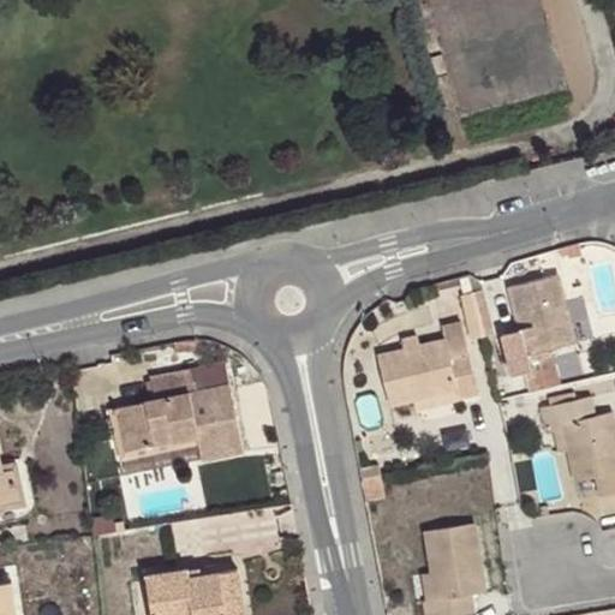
[(531,364),(556,357),(553,347),(575,341),(568,314),(557,274),(509,287),(520,329),(503,334),(513,372),(525,370),(527,381),(535,378),(531,364)]
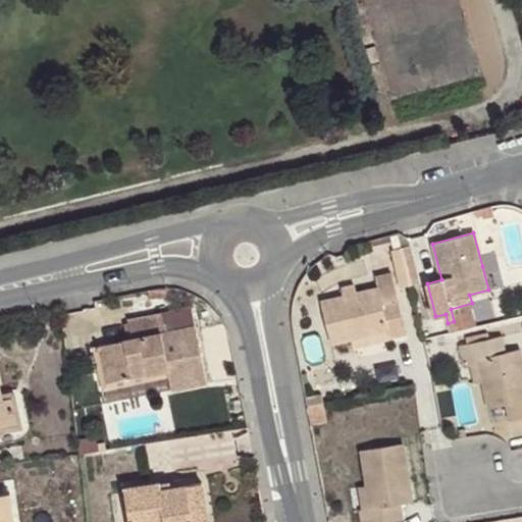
[(407,238),(398,233),(401,249),(410,247),(407,238)]
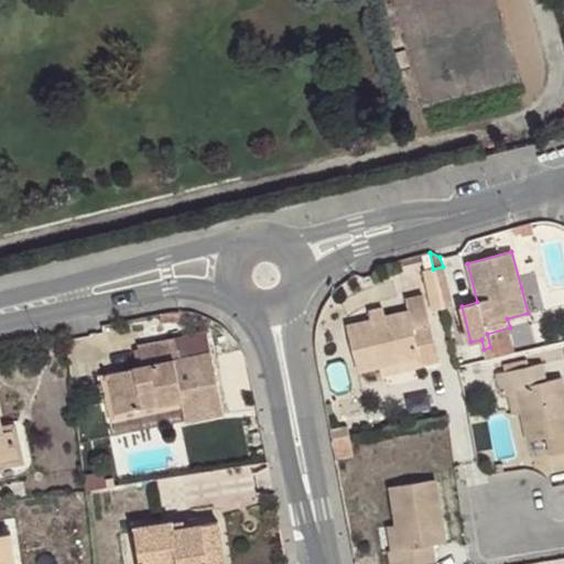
[(443,267),(433,269),(441,296),(444,307),(452,306),(443,267)]
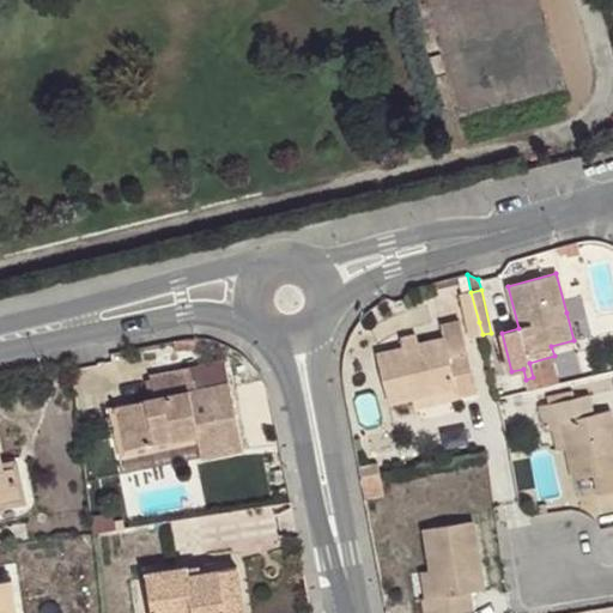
[(479,322),(471,292),(459,293),(467,325),(479,322)]
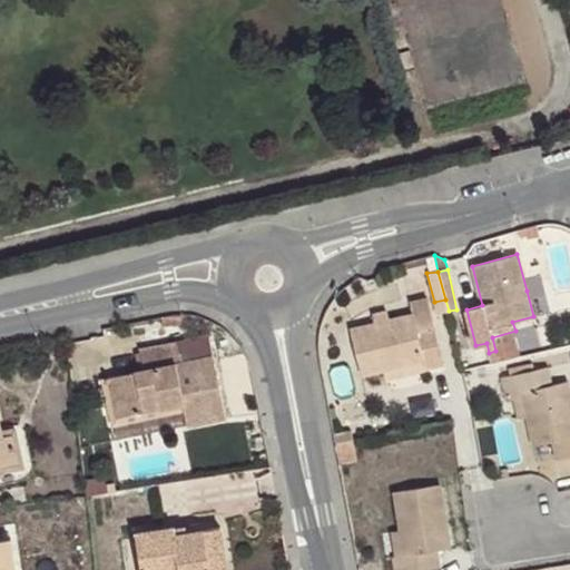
[(527,291),(533,316),(542,315),(536,288),(527,291)]
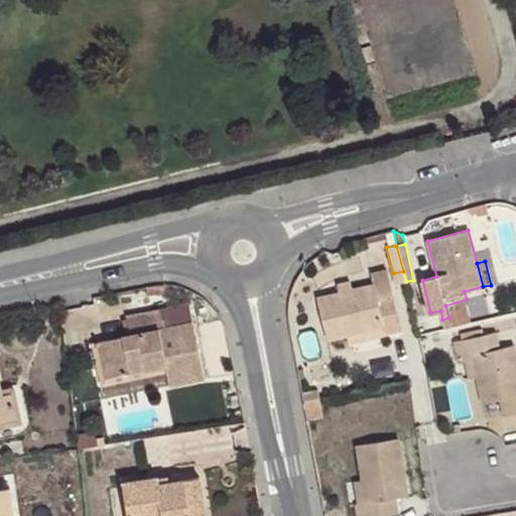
[(328,340),(347,335),(384,326),(386,334),(402,330),(388,271),(372,275),(374,284),(353,290),(339,293),(317,298),(328,340)]
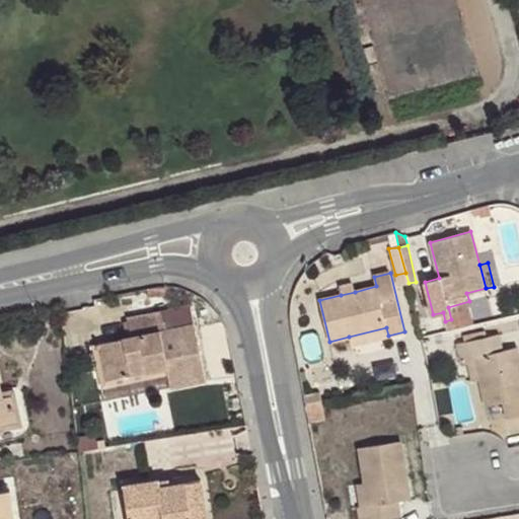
[(339,288),(341,295),(355,292),(353,284),(339,288)]
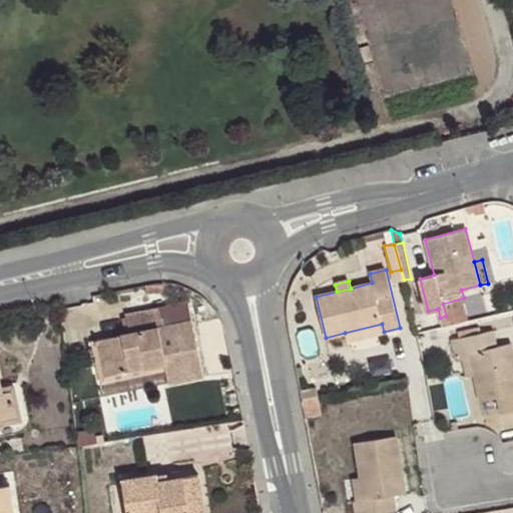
[(449,327),(470,321),(464,298),(443,304),(446,316),(449,327)]
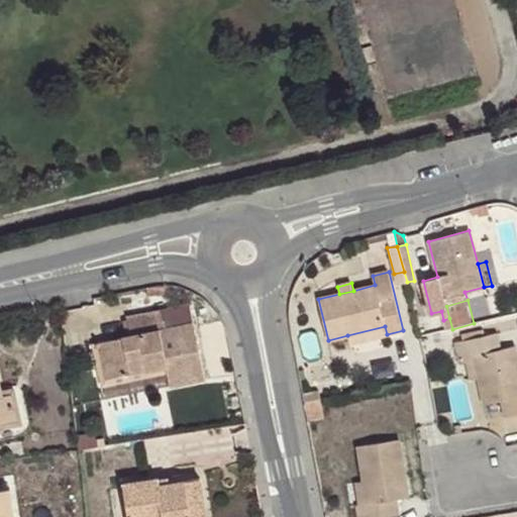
[(483,301),(473,304),(477,316),(486,312),(483,301)]
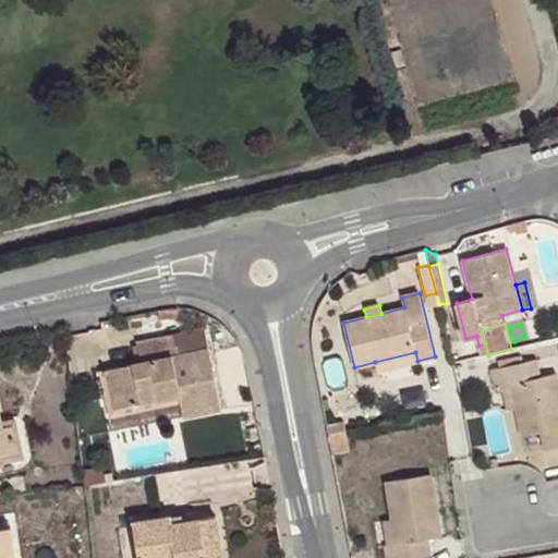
[(141,361),(107,368),(114,409),(179,396),(180,402),(183,417),(221,409),(208,348),(178,354),(173,335),(137,342),(141,361)]
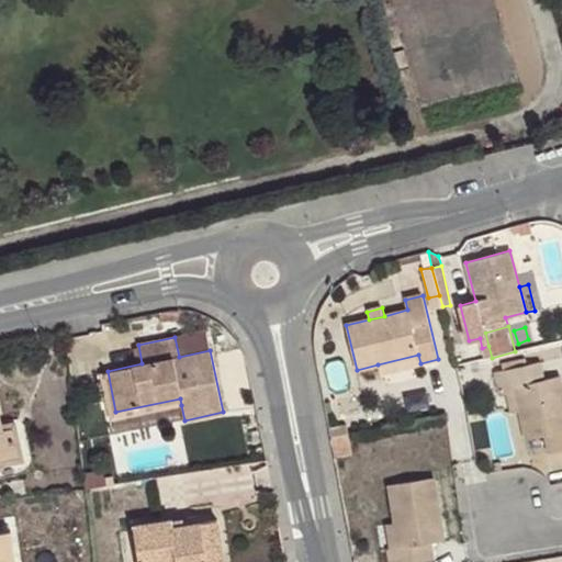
[(418,355),(378,364),(379,372),(420,363),(418,355)]
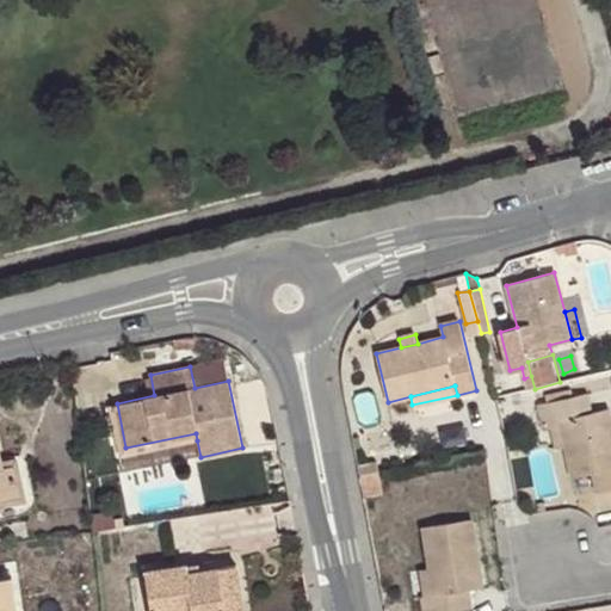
[(545,395),(548,402),(571,397),(569,389),(545,395)]
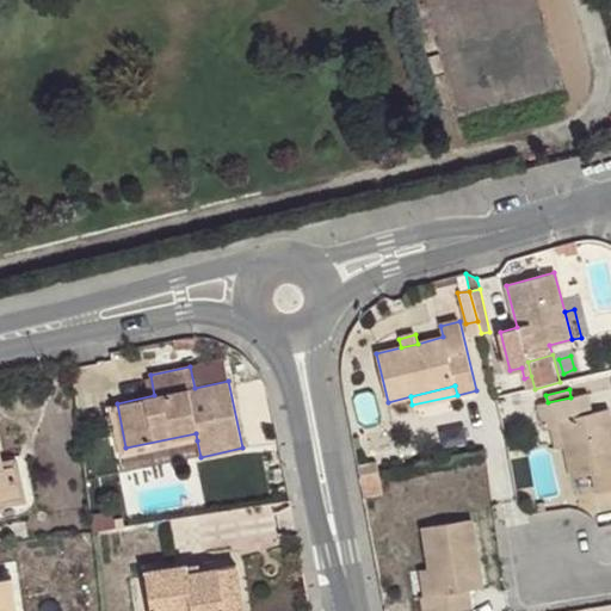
[(580,414),(593,412),(590,393),(575,396),(580,414)]
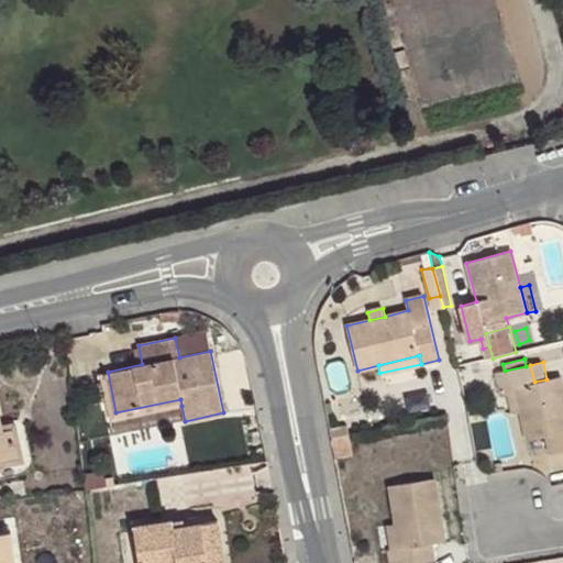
[(498,390),(507,388),(515,387),(520,411),(527,440),(545,435),(549,453),(562,450),(562,390),(560,376),(547,379),(534,382),(530,365),(526,366),(505,371),(495,373),(498,390)]
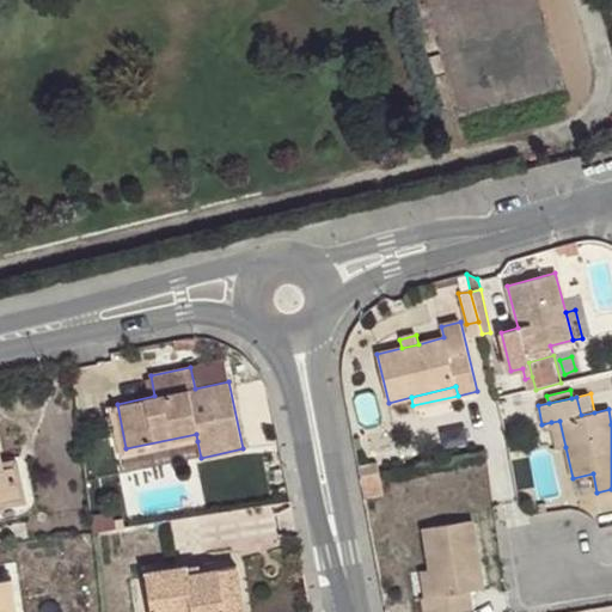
[(126,448),(117,404),(109,407),(118,458),(197,441),(196,434),(126,448)]
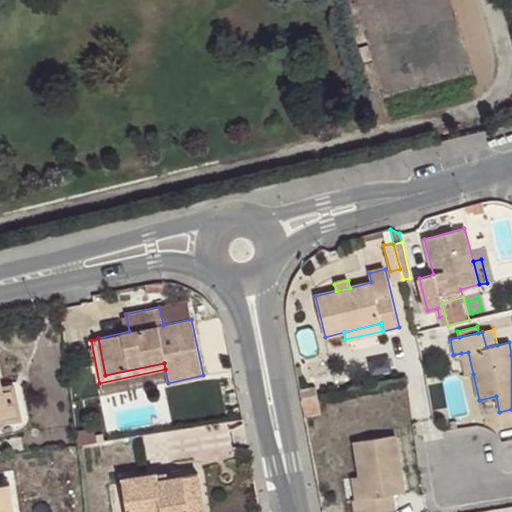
[(468,352),(461,353),(466,375),(473,374),(468,352)]
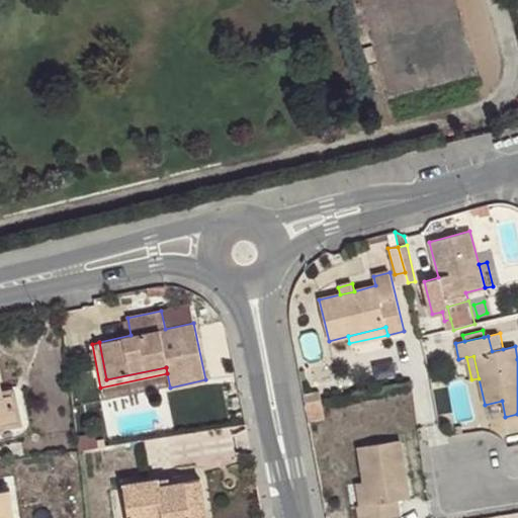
[(3,427),(3,429),(22,426),(14,387),(0,391),(1,396),(10,394),(15,420),(2,423),(3,427)]
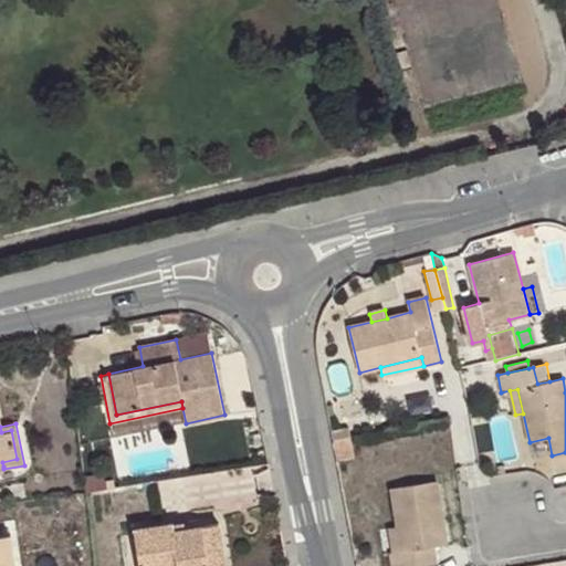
[(0,467),(3,467),(2,462),(17,459),(11,430),(1,432),(0,427),(0,467)]
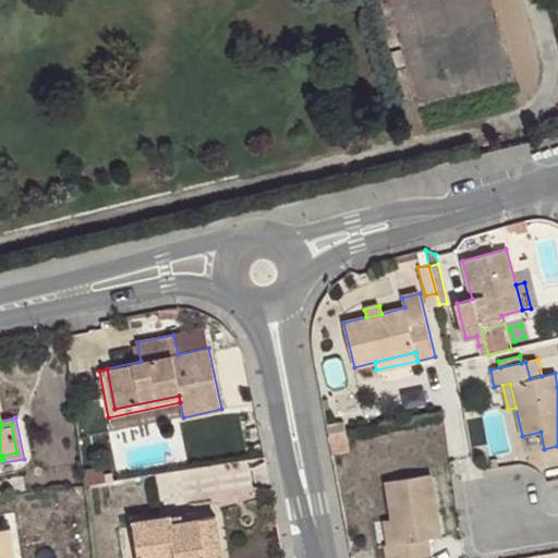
[(344,429),(327,433),(331,453),(348,449),(344,429)]
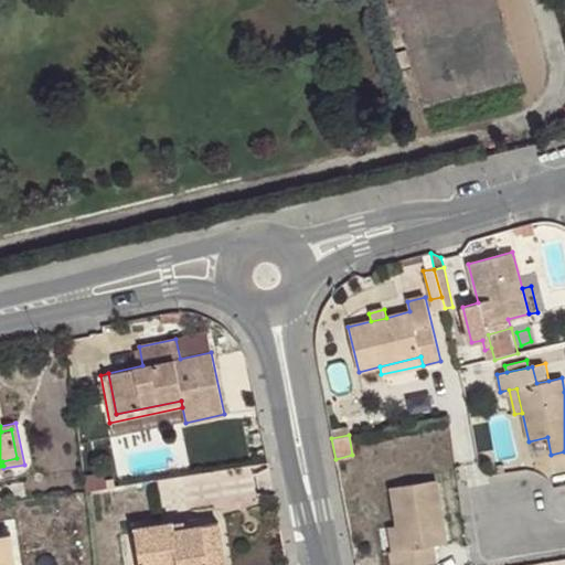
[(391,487),(396,525),(401,551),(393,552),(390,552),(391,564),(420,564),(423,564),(419,546),(434,544),(447,543),(437,479),(391,487)]
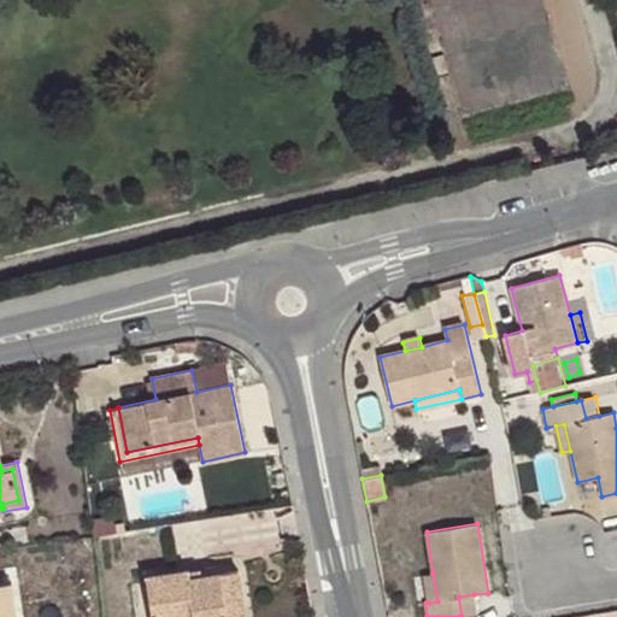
[(201,566),(191,569),(192,577),(203,575),(201,566)]
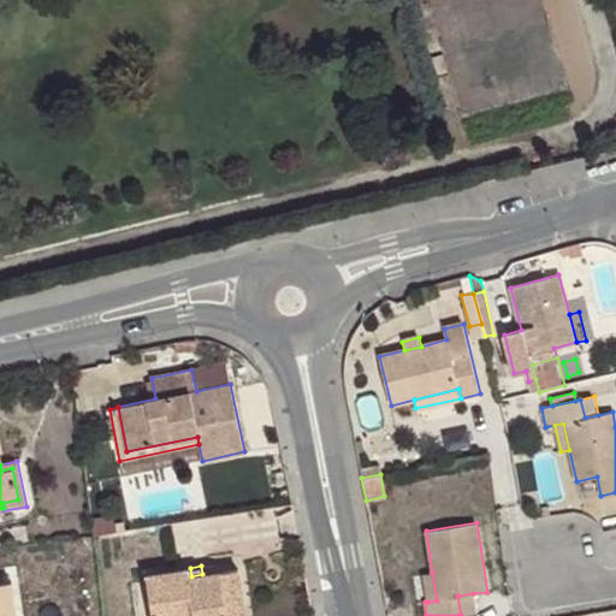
[(191,576),(190,568),(148,575),(153,615),(229,615),(227,606),(243,604),(238,568),(202,574),(191,576)]
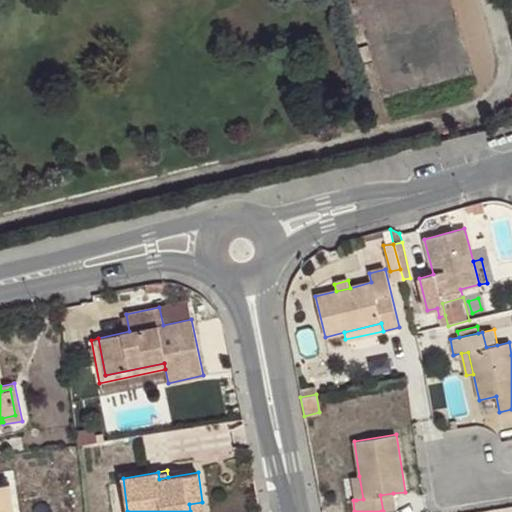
[(363,499),(359,476),(352,478),(356,500),(363,499)]
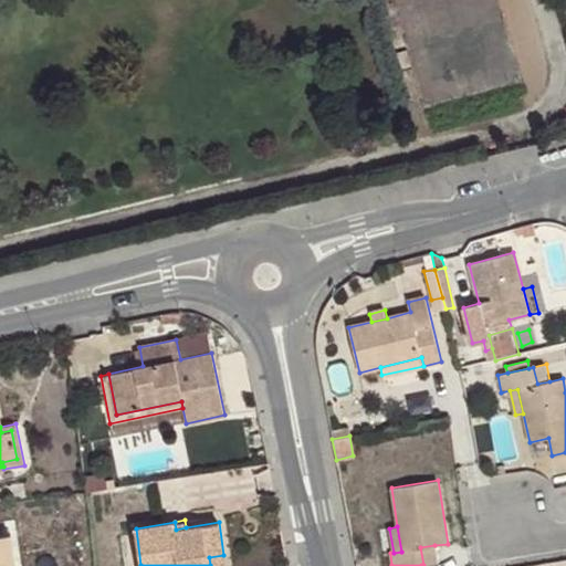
[(0,565),(13,565),(9,534),(0,535),(0,565)]
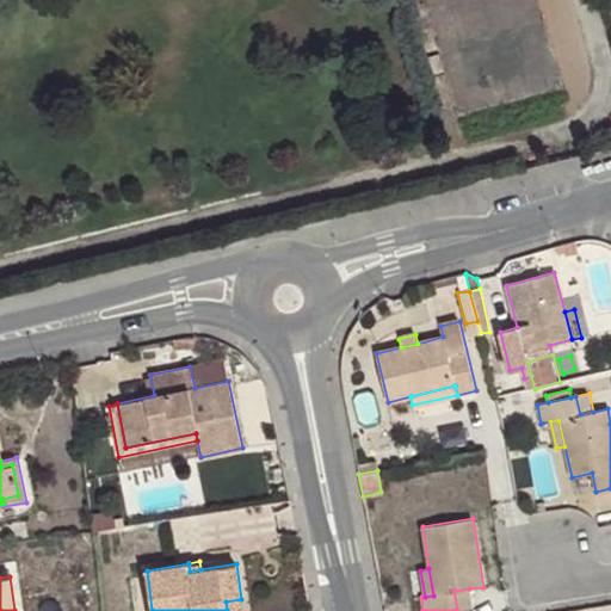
[(473,609),(469,588),(454,591),(457,610),(473,609)]
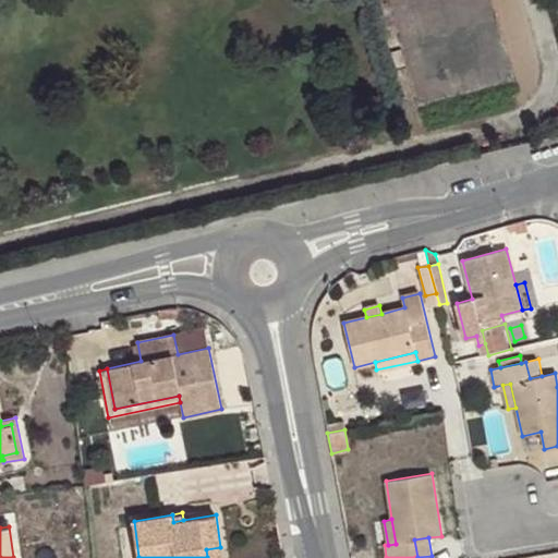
[(221,557),(220,547),(206,549),(207,557),(221,557)]
